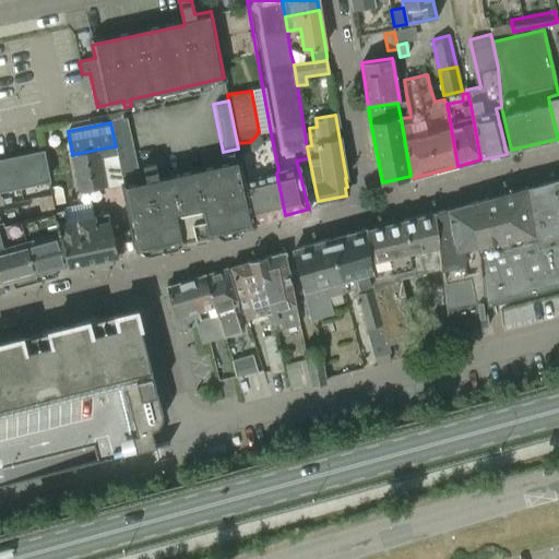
[(239,154),(241,162),(254,223),(285,215),(276,173),(278,171),(272,139),(272,140),(259,142),(260,150),(239,154)]
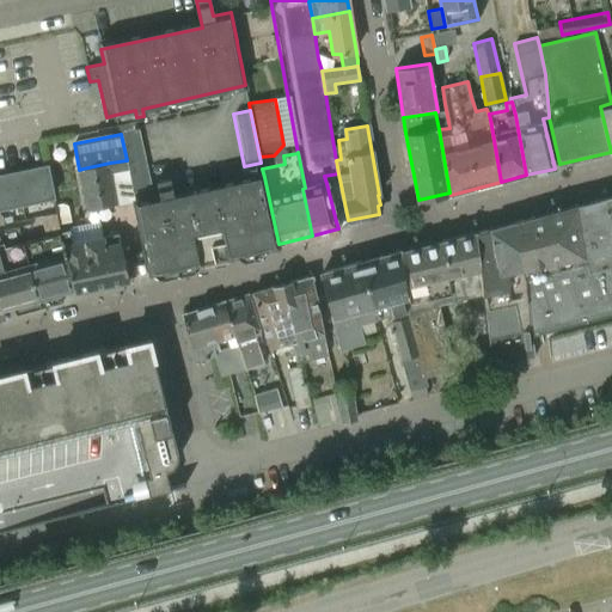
[(118,203),(110,163),(83,169),(79,170),(78,170),(85,209),(118,203)]
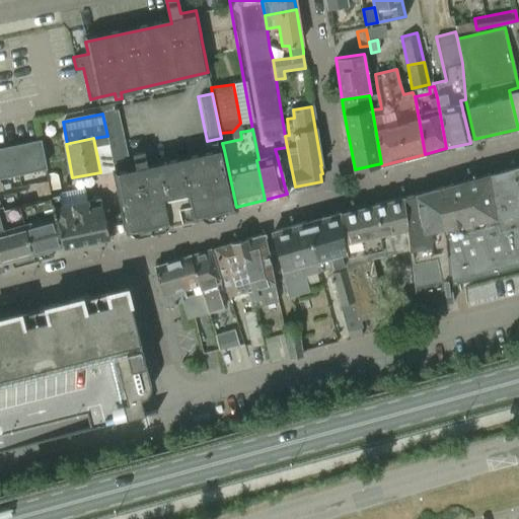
[(0,148),(0,175),(45,166),(40,140),(0,148)]
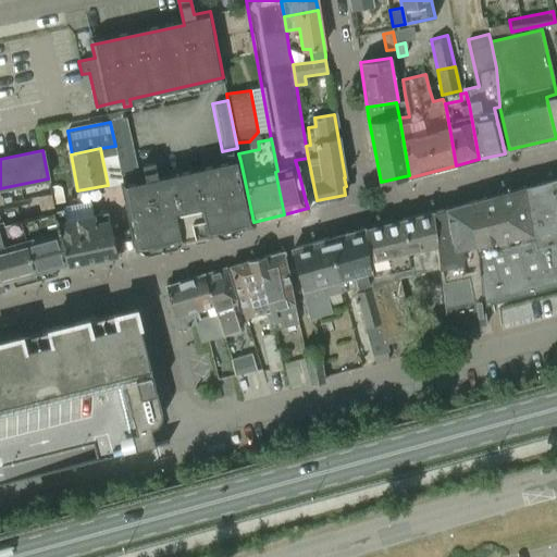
[(254,222),(240,161),(159,180),(155,160),(141,162),(145,175),(122,180),(136,247),(254,222)]
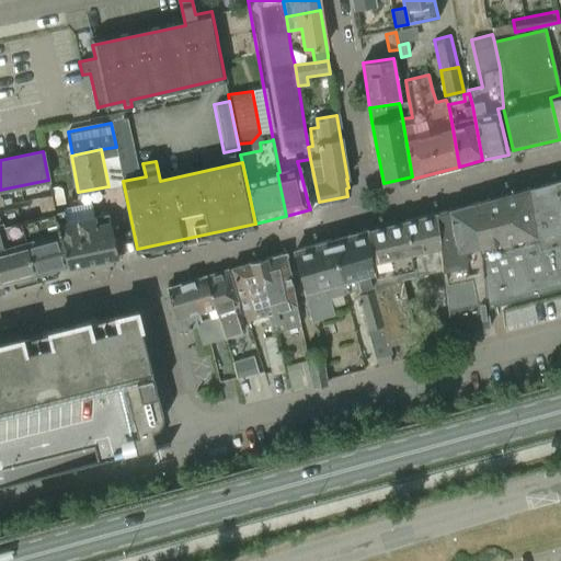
[(560,179),(528,189),(531,212),(536,210),(536,214),(539,213),(547,292),(560,287),(560,179)]
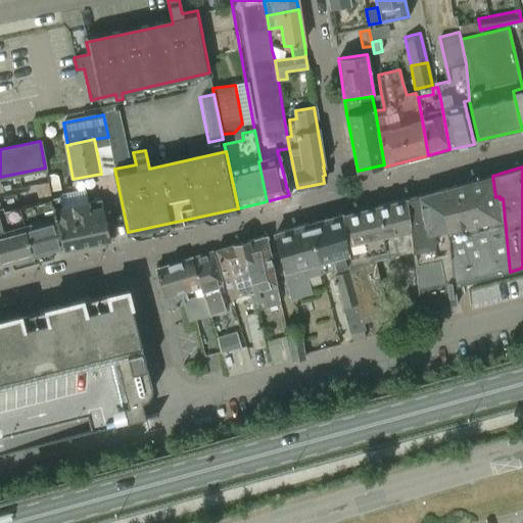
[(453,187),(440,190),(448,237),(453,280),(454,286),(510,272),(503,198),(500,199),(500,196),(495,197),(492,176),(453,186),(453,187)]
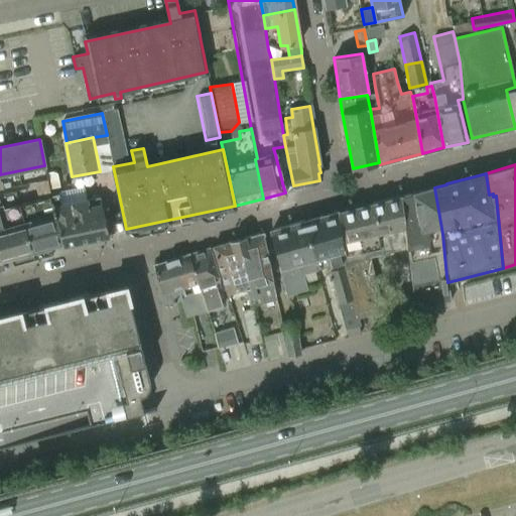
[(434,187),(401,197),(408,246),(407,246),(409,265),(411,286),(414,308),(449,299),(447,282),(446,276),(442,234),(434,187)]
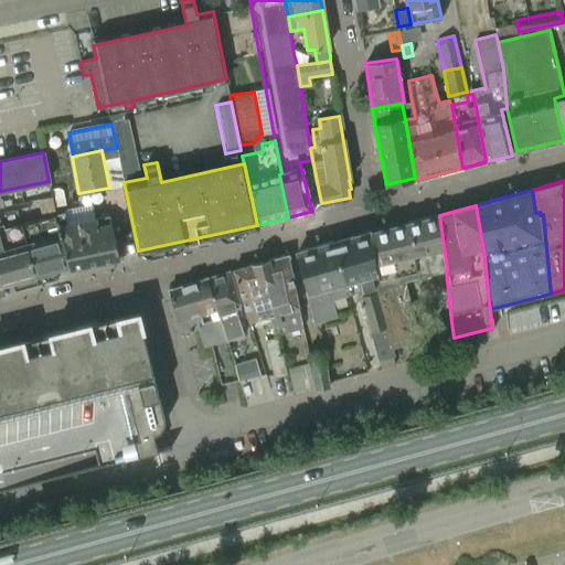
[(62,228),(67,267),(68,269),(104,262),(105,264),(121,259),(120,246),(117,247),(116,236),(123,235),(119,219),(114,221),(113,214),(68,226),(65,213),(56,215),(60,227),(62,228)]
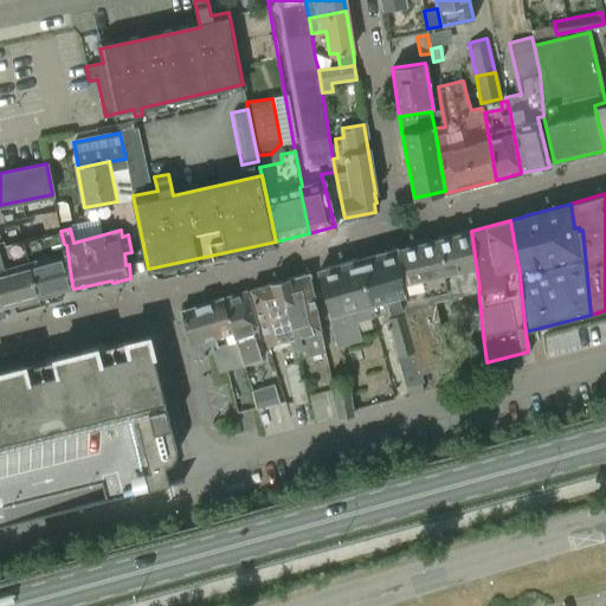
[(0,298),(2,305),(13,302),(15,307),(17,310),(62,297),(60,289),(72,287),(66,245),(64,244),(60,231),(0,246),(0,298)]
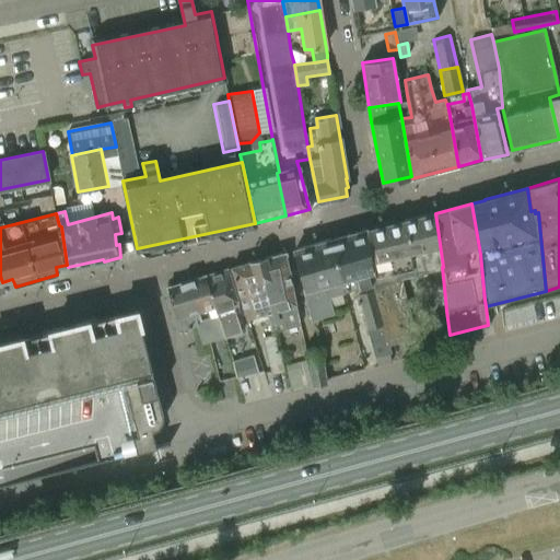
[(435,213),(405,221),(407,230),(397,232),(407,275),(407,277),(442,267),(443,267),(435,213)]
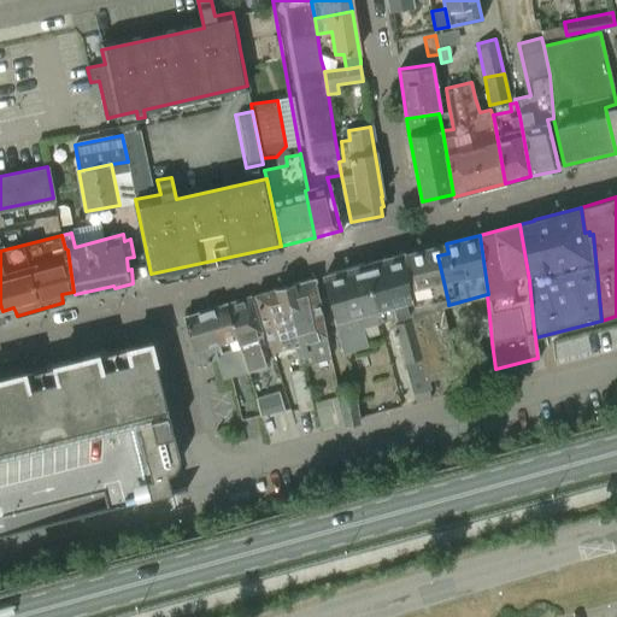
[(446,244),(405,254),(423,380),(428,378),(456,370),(440,306),(448,305),(448,303),(438,256),(448,253),(446,244)]
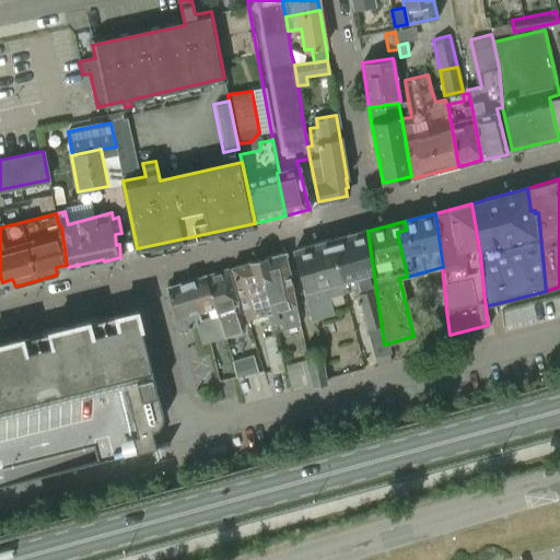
[(340,278),(345,292),(356,289),(374,357),(391,352),(388,343),(384,345),(368,231),(331,240),(342,278),(340,278)]
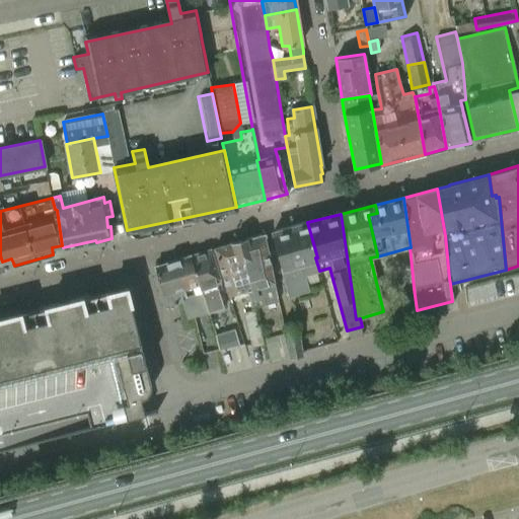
[(318,271),(319,271),(315,257),(317,257),(307,222),(273,232),(283,268),(281,269),(285,284),(289,296),(308,291),(304,276),(319,272),(318,271)]
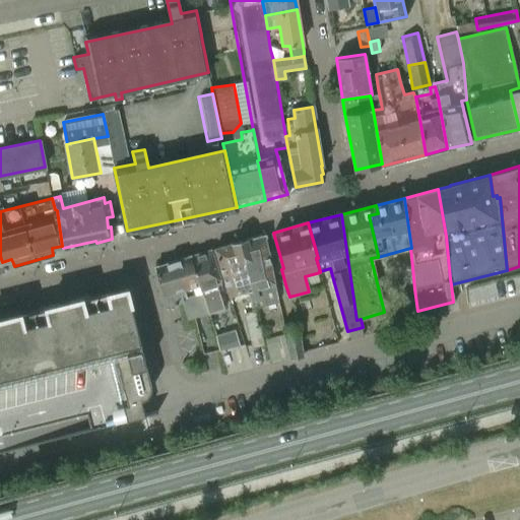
[(265,235),(240,242),(256,307),(278,302),(274,282),(265,235)]
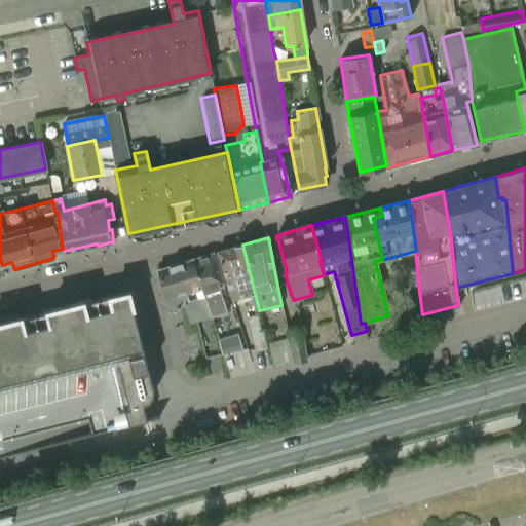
[(259,310),(242,245),(217,252),(231,299),(250,294),(256,316),(250,317),(255,350),(266,349),(261,315),(259,310)]
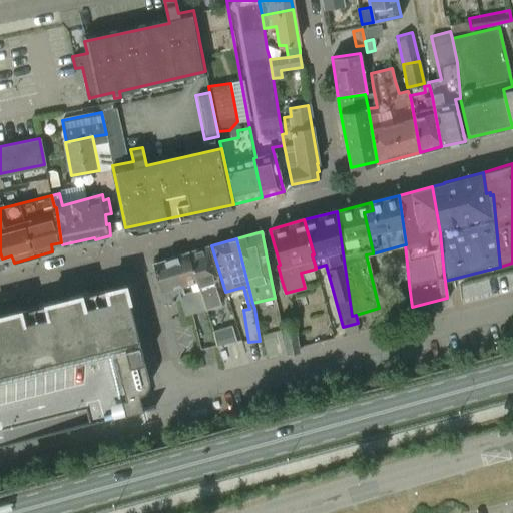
[(207,246),(188,252),(197,279),(196,279),(202,302),(205,309),(220,305),(212,281),(217,279),(207,246)]
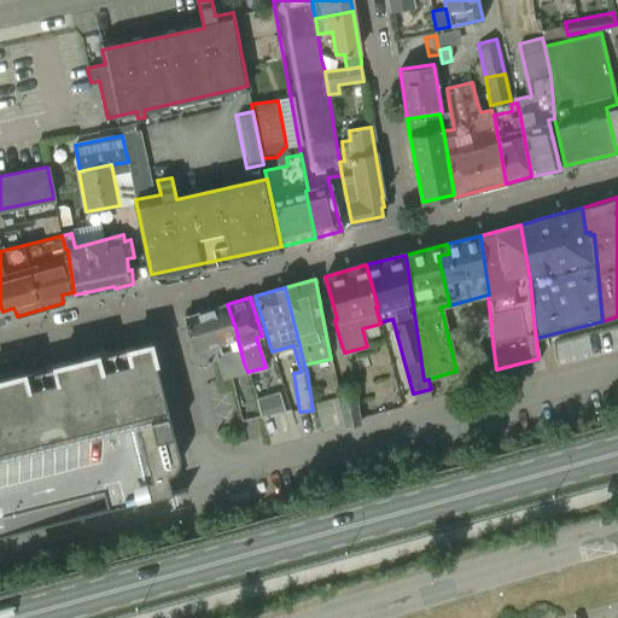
[(238,336),(227,304),(185,318),(194,349),(199,365),(199,363),(217,359),(223,379),(248,372),(244,363),(237,336),(238,336)]
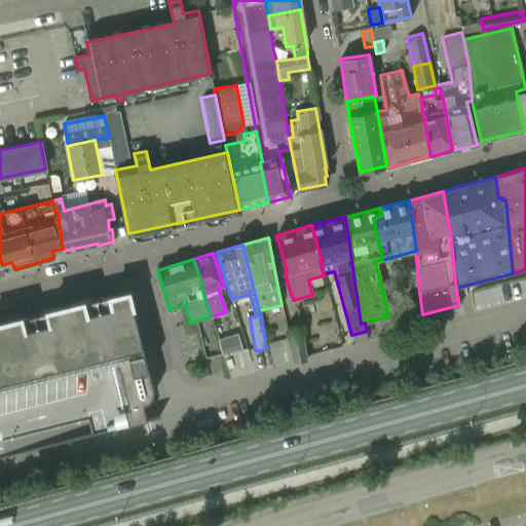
[(406,273),(409,293),(419,292),(417,270),(406,273)]
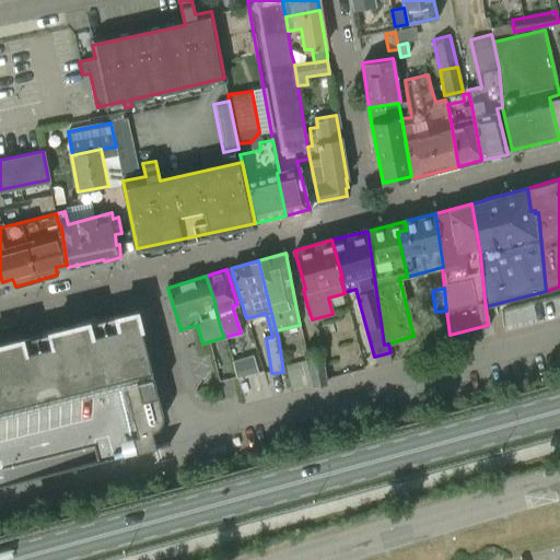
[(0,467),(60,453),(62,462),(65,469),(170,443),(168,435),(137,310),(0,343),(0,467)]
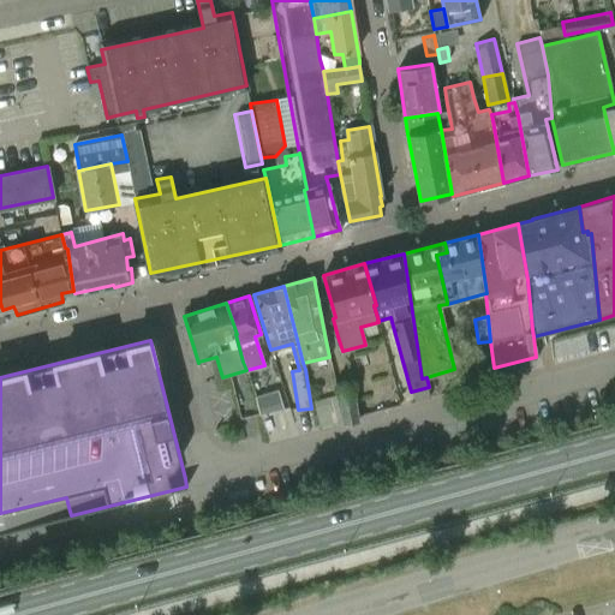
[(257,401),(260,415),(284,408),(281,395),(257,401)]
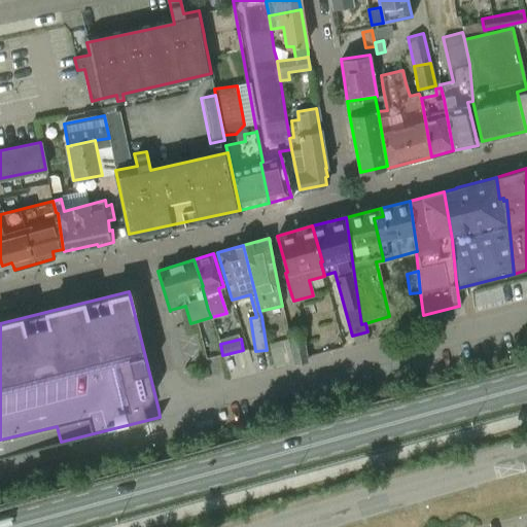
[(270,350),(269,350),(272,364),(284,361),(279,339),(268,342),(270,350)]
